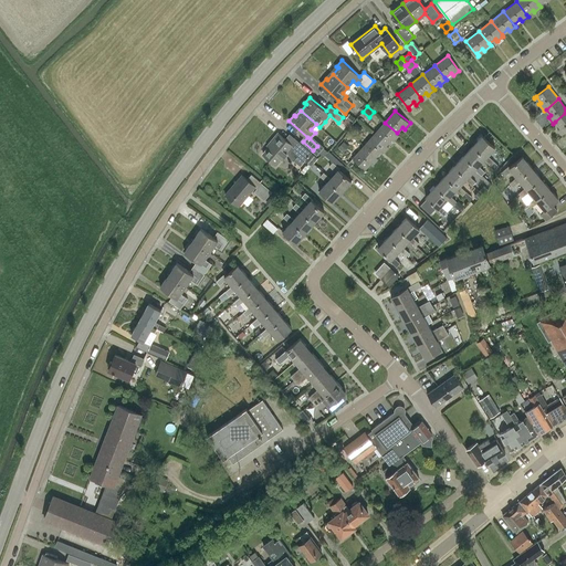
[(349,113),(345,117),(352,123),(356,119),(349,113)]
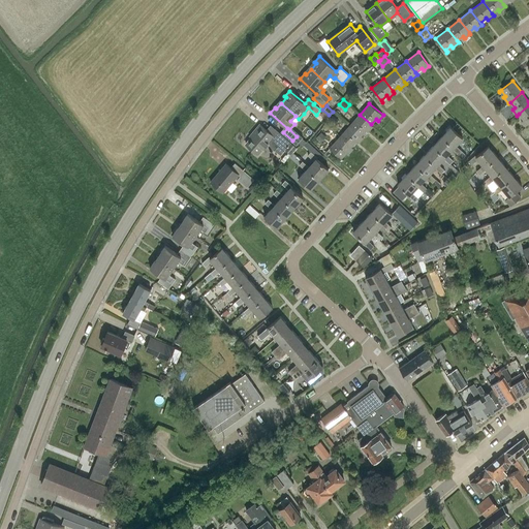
[(528,105),(519,114),(524,120),(522,121),(526,127),(528,125),(528,124),(528,105)]
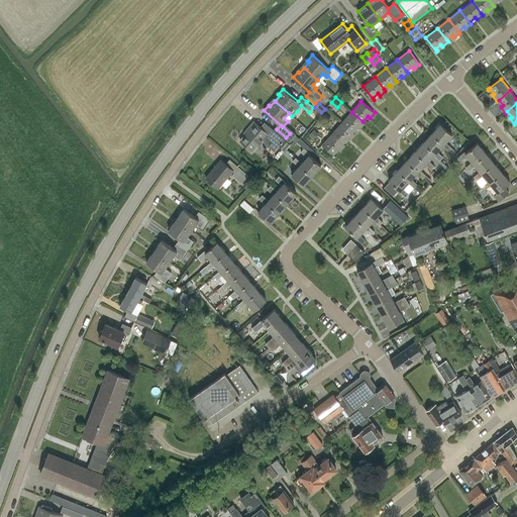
[(325,112),(322,116),(328,120),(331,117),(325,112)]
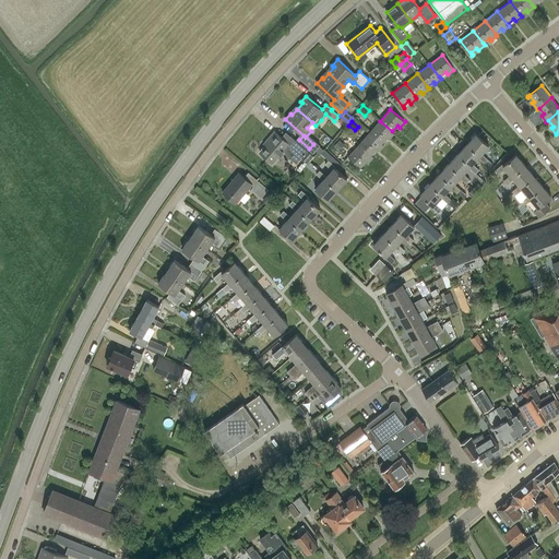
[(389,140),(394,133),(392,131),(380,121),(369,132),(383,145),(384,145),(382,143),(387,138),(389,140)]
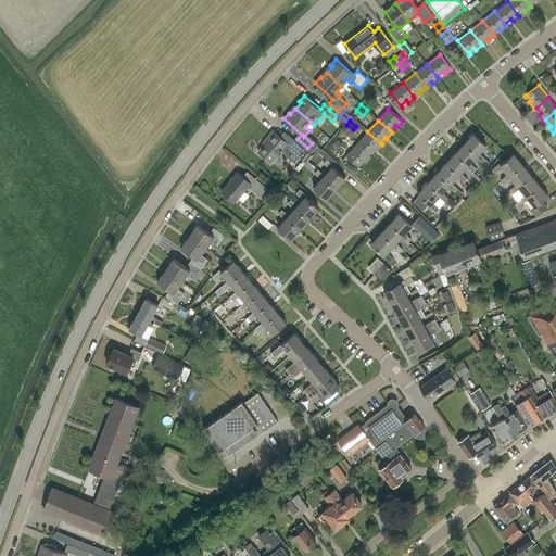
[(326,140),(330,135),(323,129),(318,136),(326,140)]
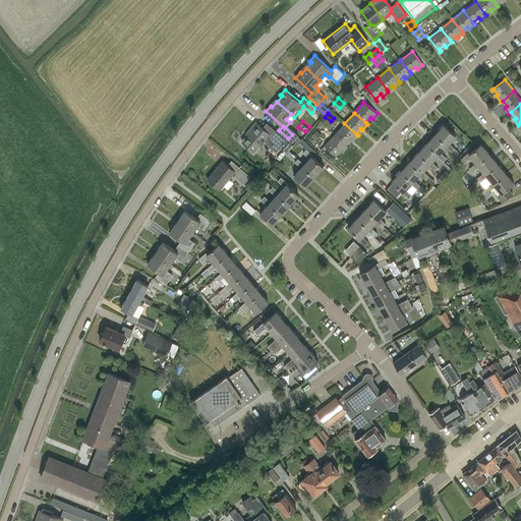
[(263,127),(256,122),(250,129),(252,131),(249,135),(248,135),(242,141),(253,152),(268,135),(275,142),(271,148),(277,152),(287,140),(271,127),(267,123),(263,127)]
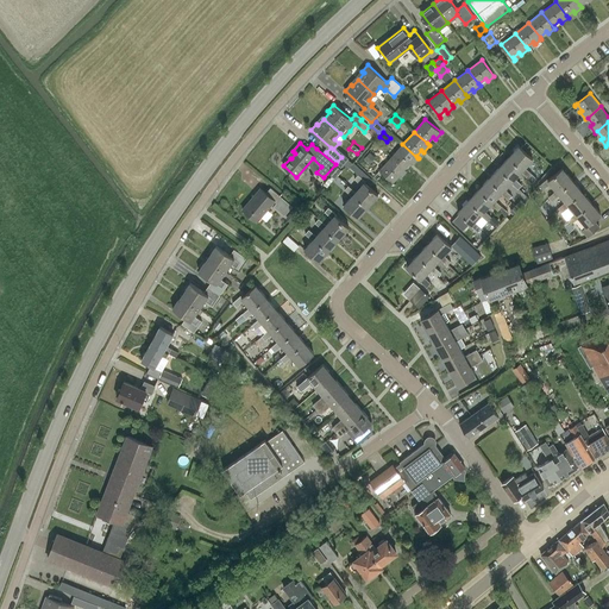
[(410,163),(413,164),(418,158),(402,144),(391,157),(407,171),(405,169),(410,163)]
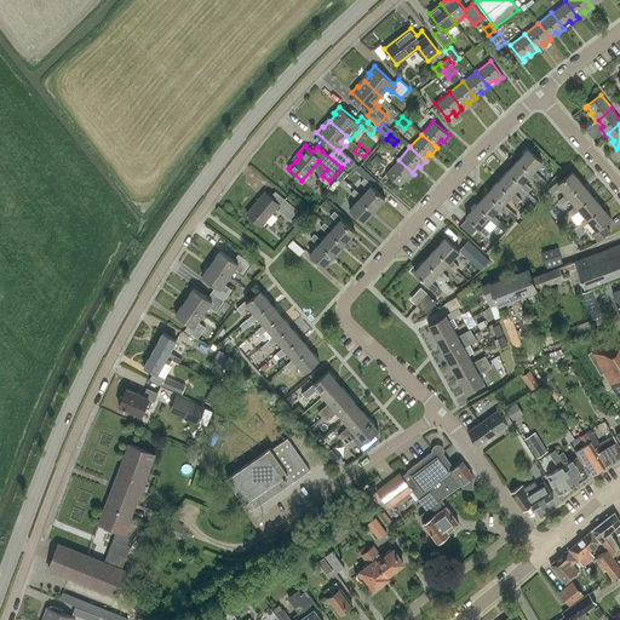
[(541,177),(534,170),(543,161),(528,149),(518,160),(532,172),(530,173),(530,174),(538,181),(539,181),(541,177)]
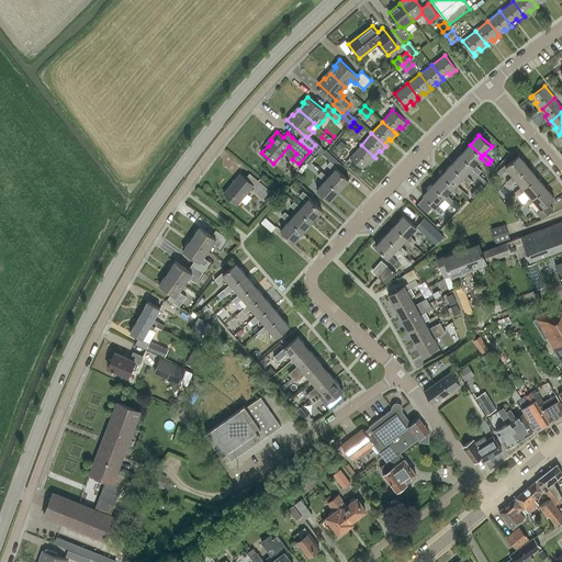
[(340,150),(346,145),(341,141),(335,146),(340,150)]
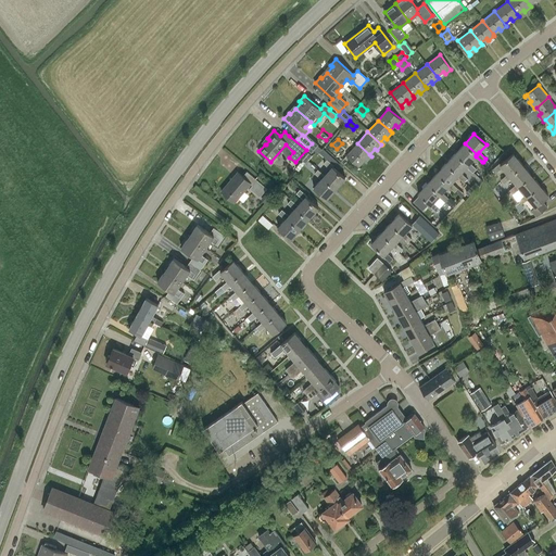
[(361,167),(359,166),(364,160),(366,162),(371,156),(357,143),(346,155),(361,168),(361,167)]
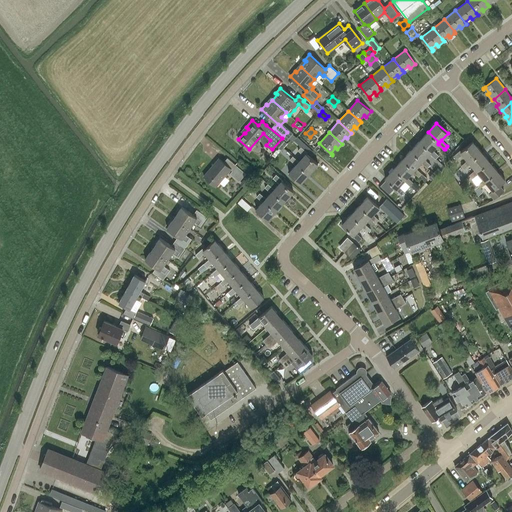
[(433,150),(438,144),(438,143),(439,142),(428,132),(420,141),(431,151),(430,153),(436,159),(439,155),(433,150)]
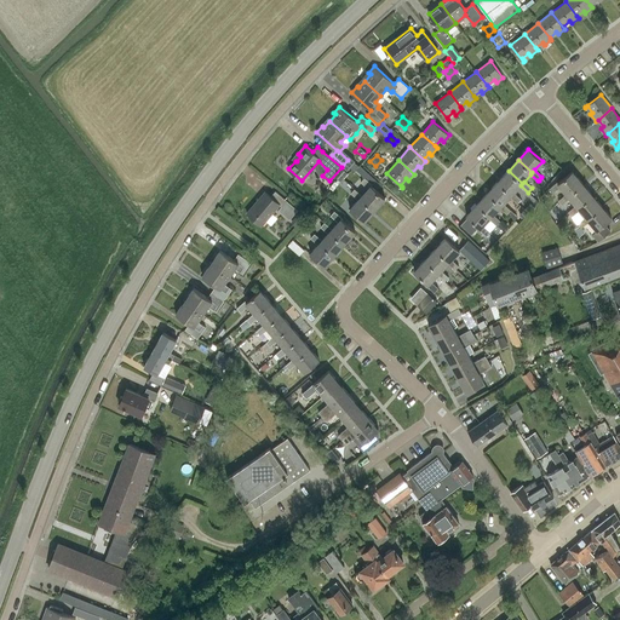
[(342,167),(334,176),(340,181),(348,173),(342,167)]
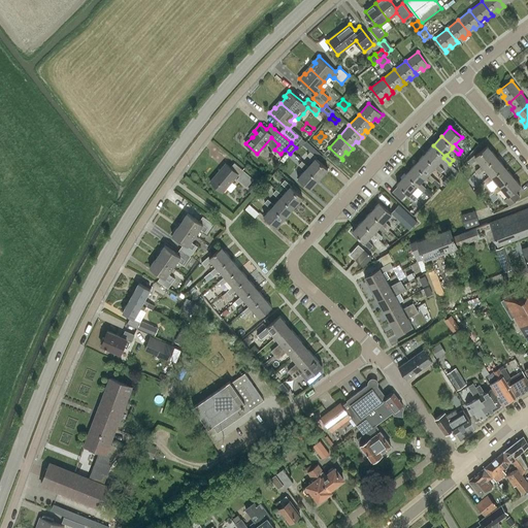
[(434,167),(440,173),(443,169),(437,164),(443,158),(444,156),(433,145),(424,155),(436,165),(434,167)]
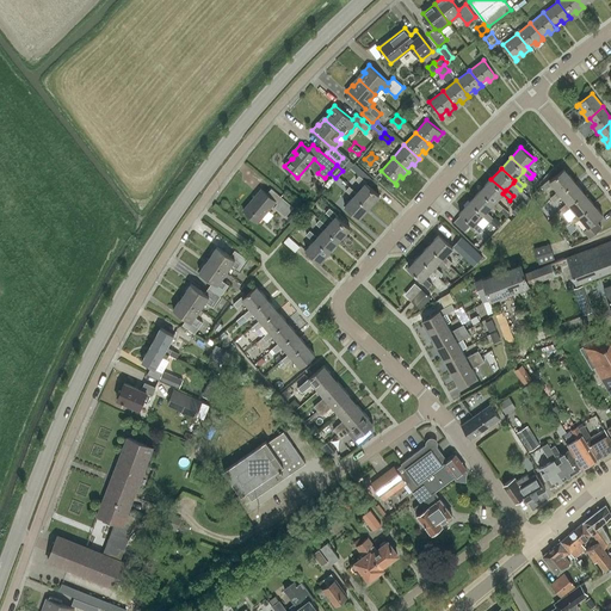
[(553,184),(559,191),(560,192),(574,180),(565,168),(550,180),(549,179),(541,186),(544,190),(553,184)]
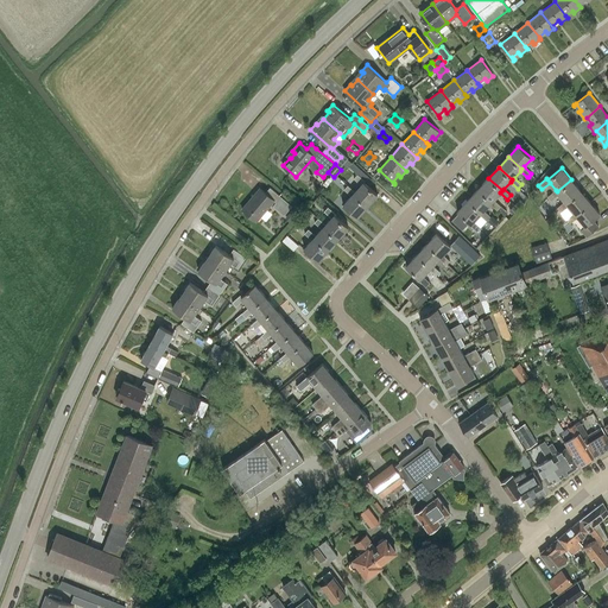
[(366,181),(358,173),(354,178),(361,184),(355,191),(354,194),(367,206),(378,194),(365,182),(366,181)]
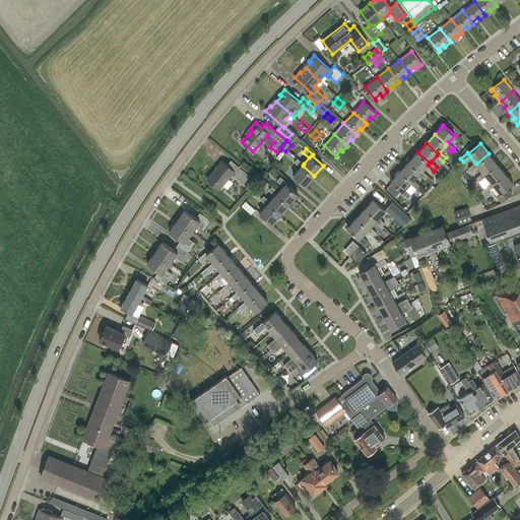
[(428,165),(430,163),(417,152),(409,161),(420,172),(419,174),(426,180),(429,176),(423,171),(428,165)]
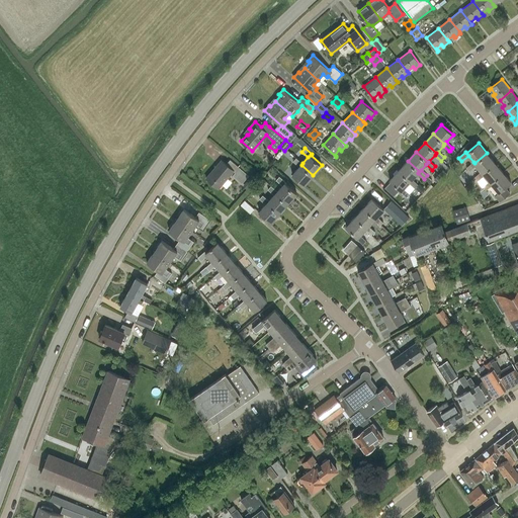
[(473,162),(466,167),(469,171),(477,165),(482,171),(483,173),(495,163),(487,153),(475,163),(473,162)]
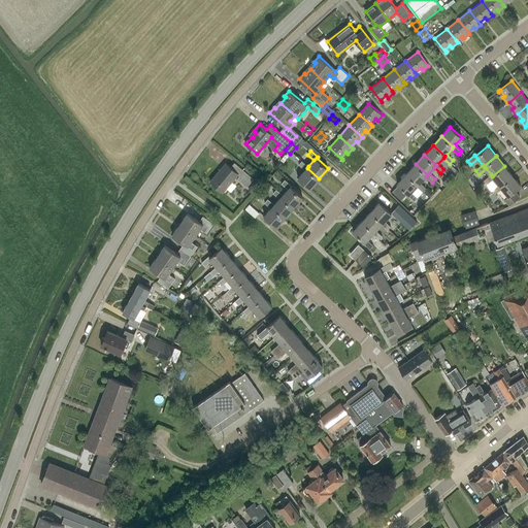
[(319,178),(307,168),(308,166),(302,161),(299,164),(305,170),(300,175),(298,177),(310,188),(319,178)]
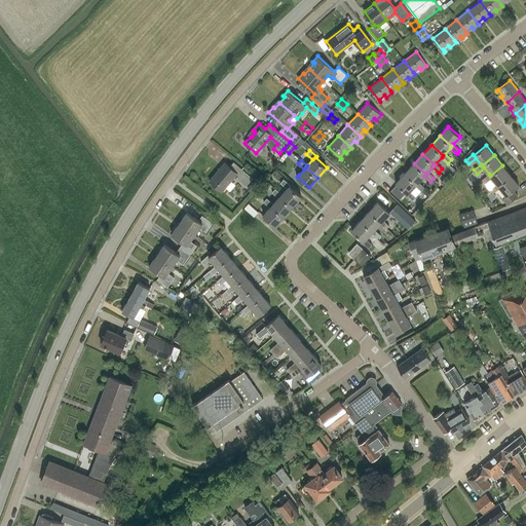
[(230,166),(225,162),(210,180),(222,191),(225,187),(230,191),(235,185),(231,181),(237,174),(239,175),(236,178),(246,186),(253,179),(234,162),(230,166)]
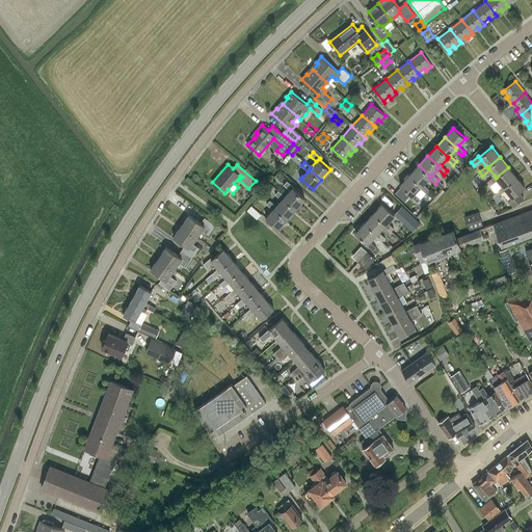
[(422,186),(420,187),(426,193),(429,189),(423,184),(429,178),(430,176),(419,165),(409,175),(422,186)]
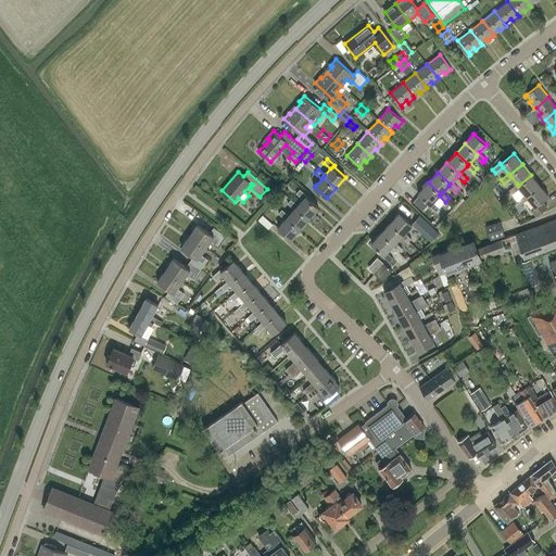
[(517,184),(509,190),(518,200),(526,194),(527,196),(540,185),(531,175),(518,186),(517,184)]
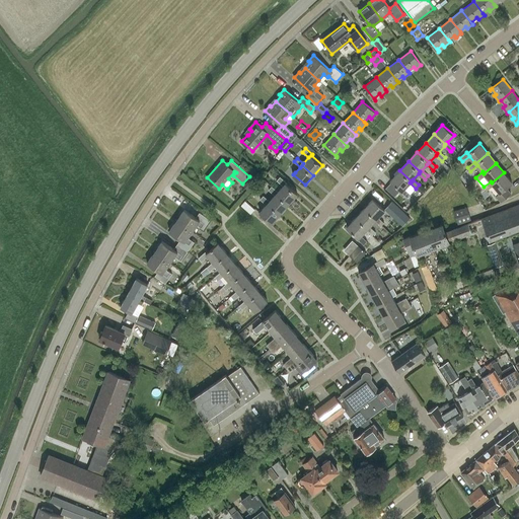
[(408,198),(411,194),(404,189),(410,182),(412,181),(399,170),(390,179),(401,191),(400,192),(408,198)]
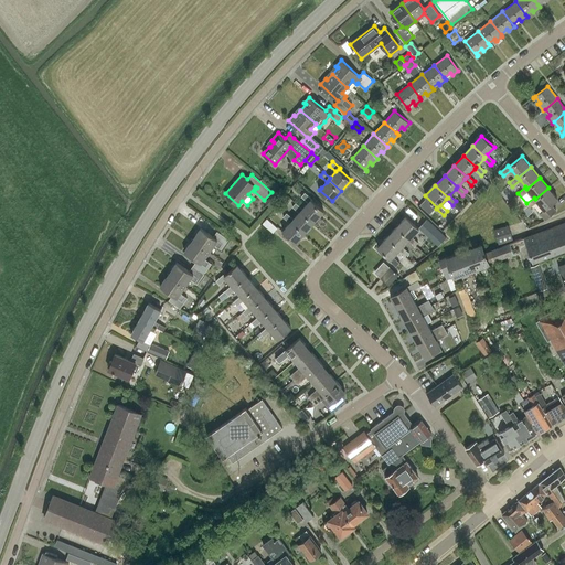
[(483,185),(478,191),(482,194),(487,189),(483,185)]
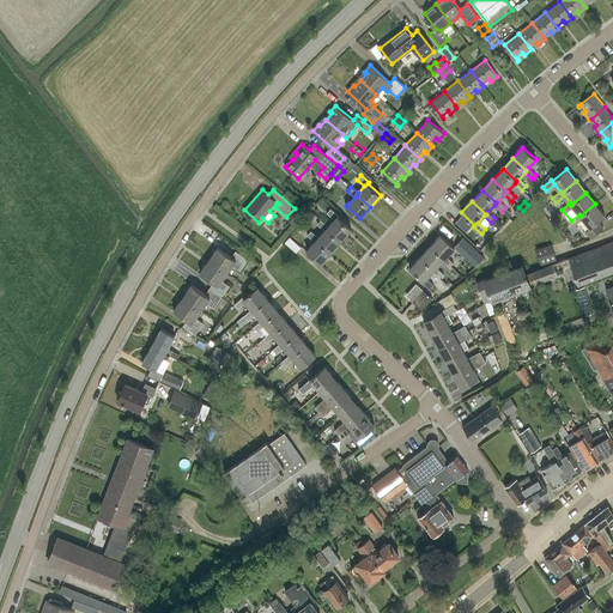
[(605,216),(595,204),(581,216),(580,214),(571,220),(575,225),(582,218),(590,228),(586,231),(592,238),(604,229),(598,222),(605,216)]
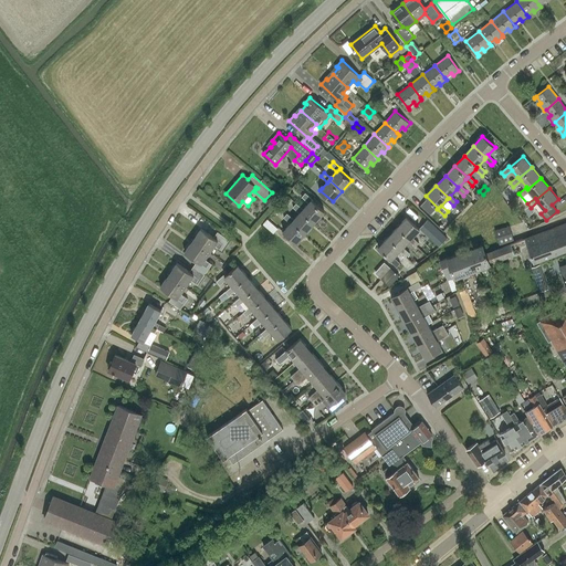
[(303,209),(302,210),(315,222),(324,212),(311,200),(312,199),(305,192),(302,197),(308,202),(303,209)]
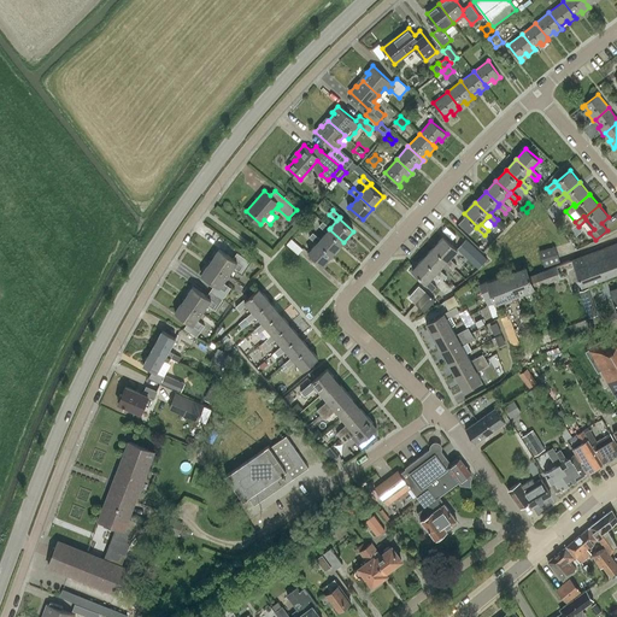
[(295,213),(289,221),(294,225),(300,217),(295,213)]
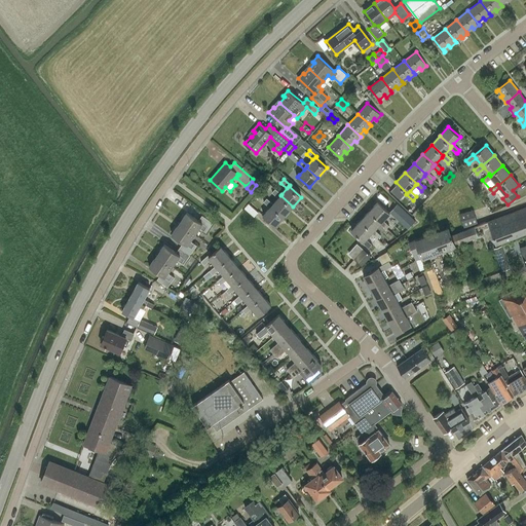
[(478,186),(472,190),(476,194),(481,190),(478,186)]
